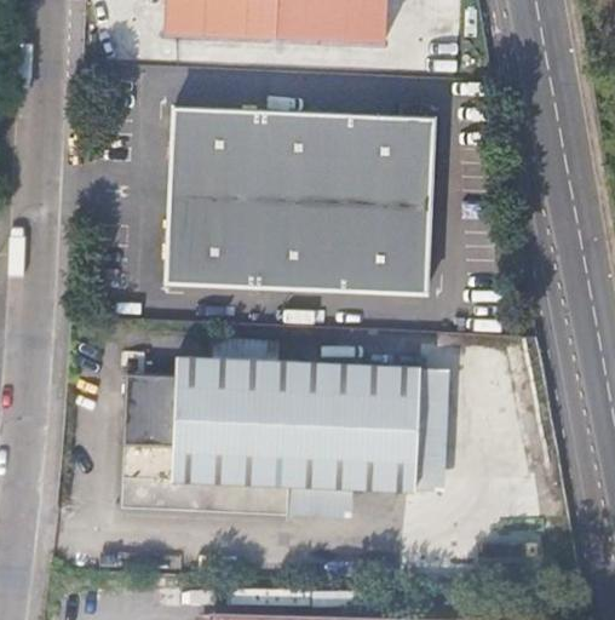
[(168,0),(167,32),(388,42),(389,0),(168,0)]
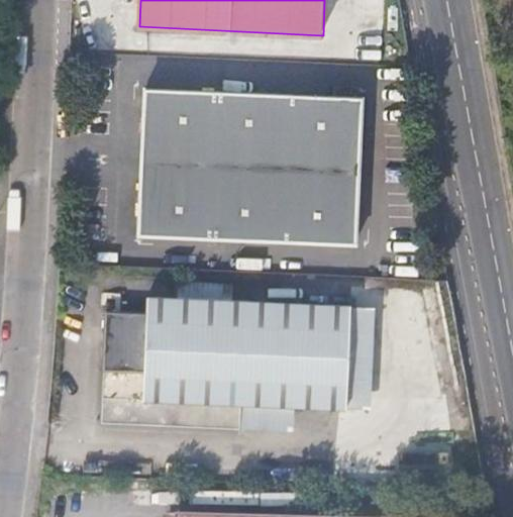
[(364,99),(147,89),(141,233),(356,243),(364,99)]
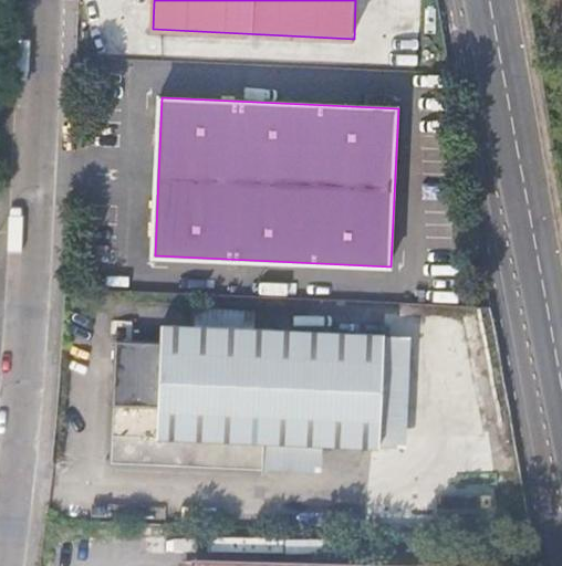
[(198,308),(198,326),(248,328),(248,312),(198,308)]
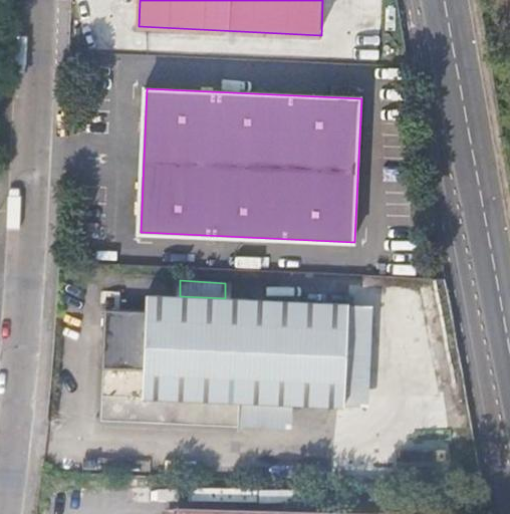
[(289,286),(289,302),(325,304),(325,288),(289,286)]
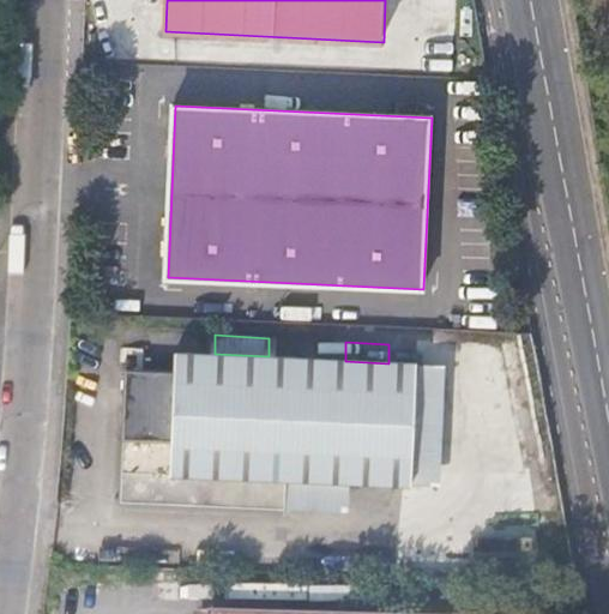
[(269,356),(215,354),(176,351),(175,372),(128,369),(121,500),(288,511),(290,477),(355,481),(411,485),(417,365),(389,363),(345,361),(269,356)]
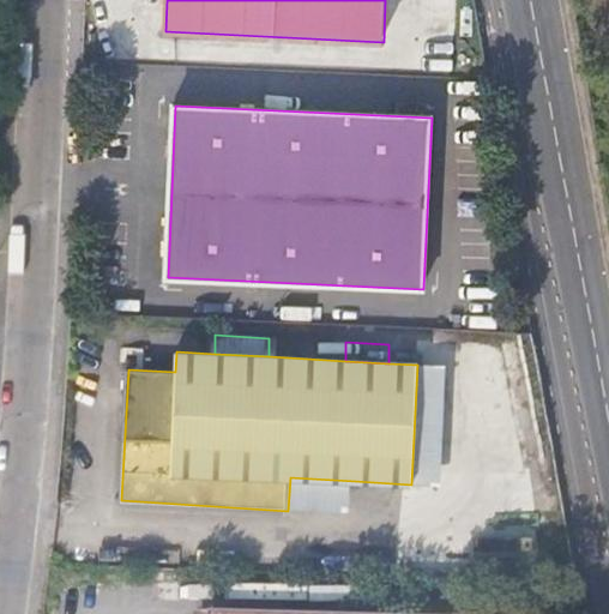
[(446,366),(417,365),(411,485),(439,486),(446,366)]
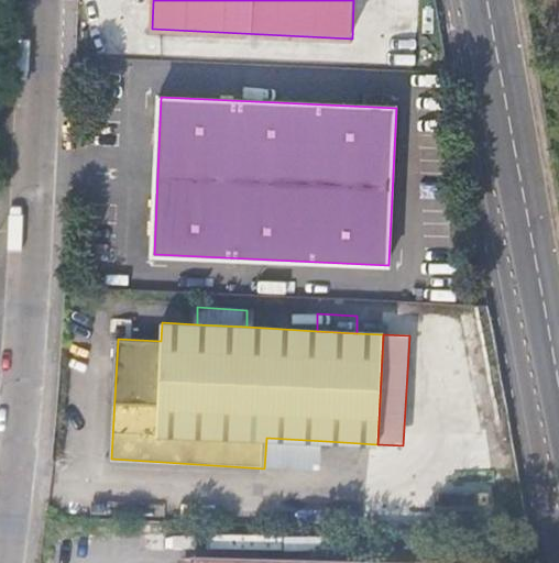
[(266,438),(264,468),(325,472),(326,441),(266,438)]
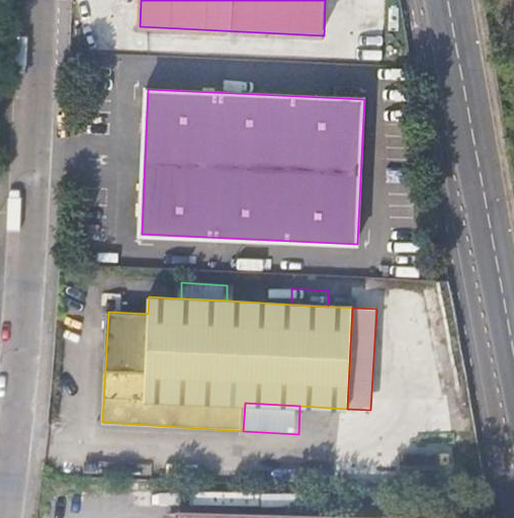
All buildings are outlined.
